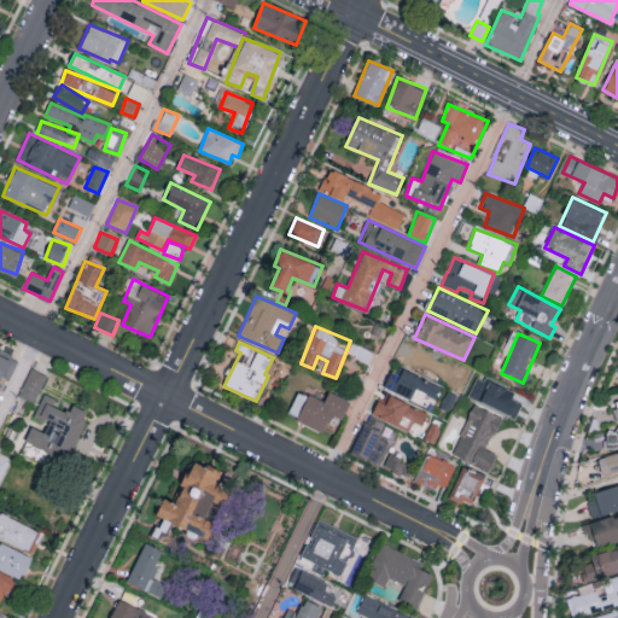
[(347,353),(367,362),(372,351),(351,342),(347,353)]
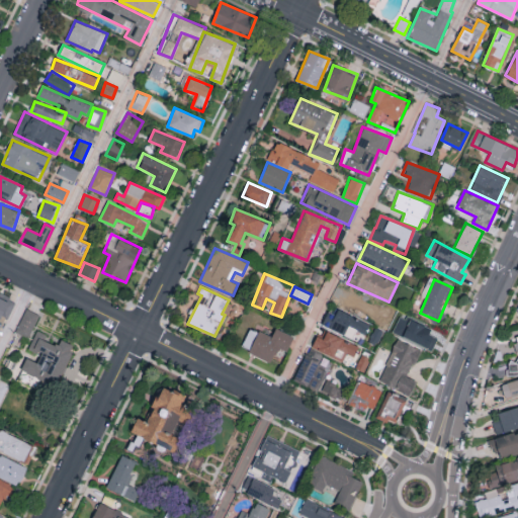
[(0,319),(6,322),(15,299),(0,292),(0,319)]
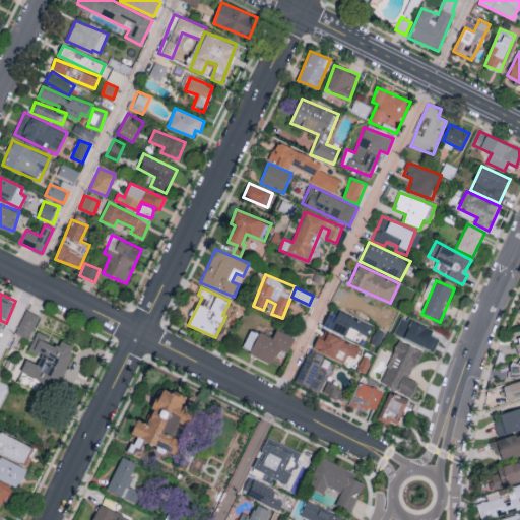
[(413,341),(421,323),(388,307),(380,326),(413,341)]
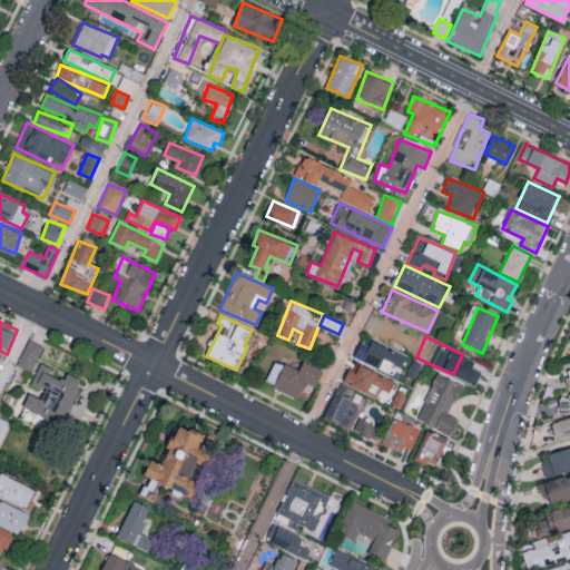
[(32,372),(43,345),(28,340),(17,365),(32,372)]
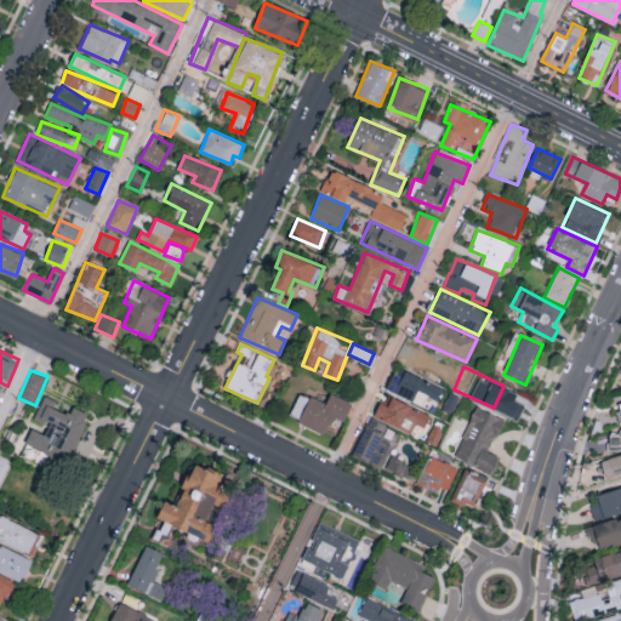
[(396,396),(436,409),(443,386),(403,372),(396,396)]
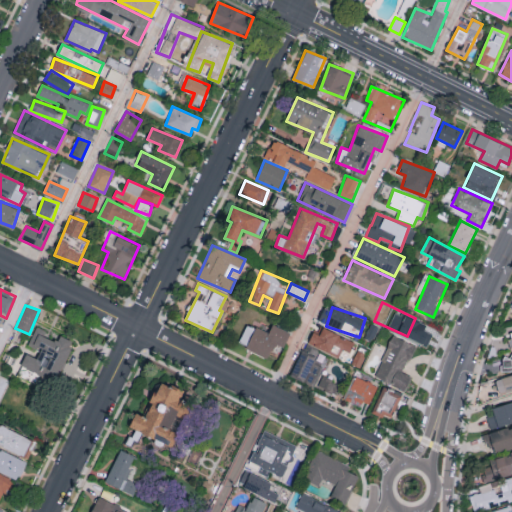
[(428,341),(434,327),(421,322),(415,335),(428,341)]
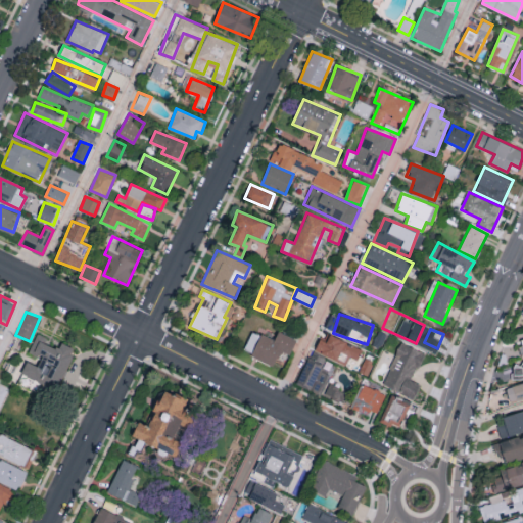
[(274,366),(281,350),(289,354),(296,339),(278,332),(274,340),(252,331),(243,351),(274,366)]
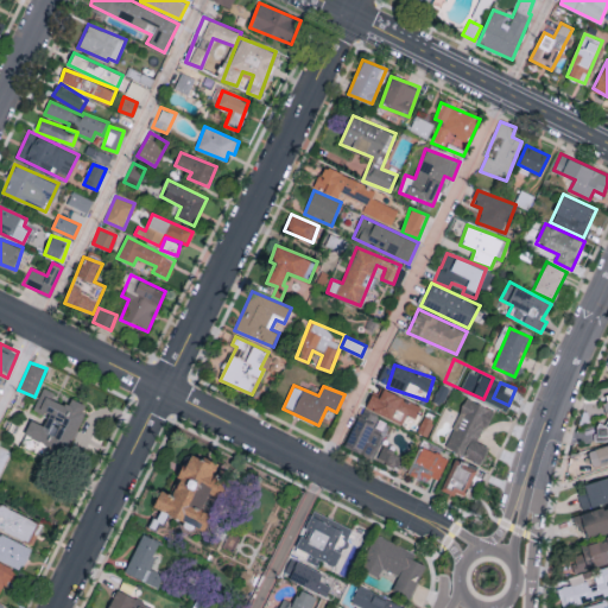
[(24,437),(67,455),(87,404),(70,397),(67,405),(55,400),(57,393),(43,387),(33,410),(48,416),(44,425),(30,420),(24,437)]
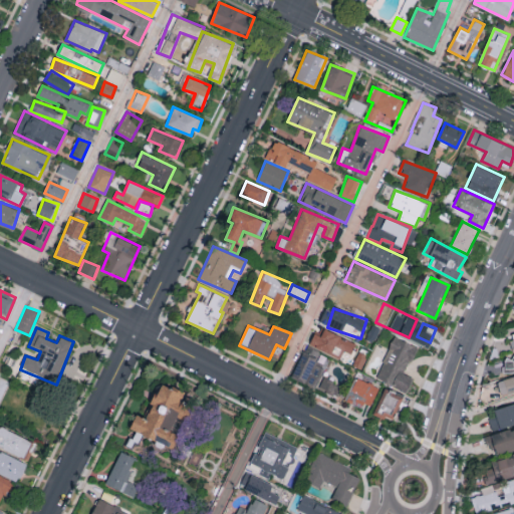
[(320,335),(314,333),(309,344),(331,354),(334,346),(351,353),(356,343),(323,328),(320,335)]
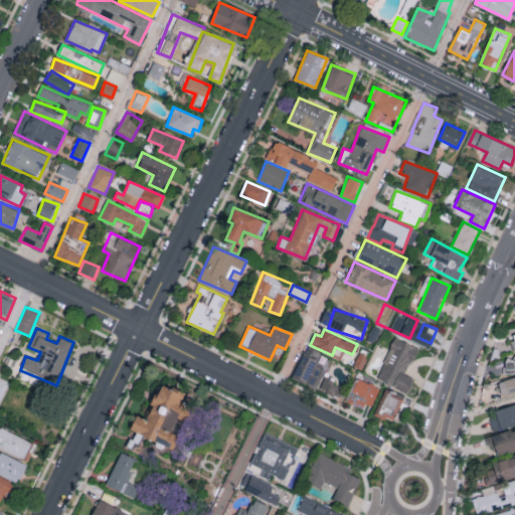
[(413,378),(405,375),(417,346),(394,337),(377,380),(408,392),(413,378)]
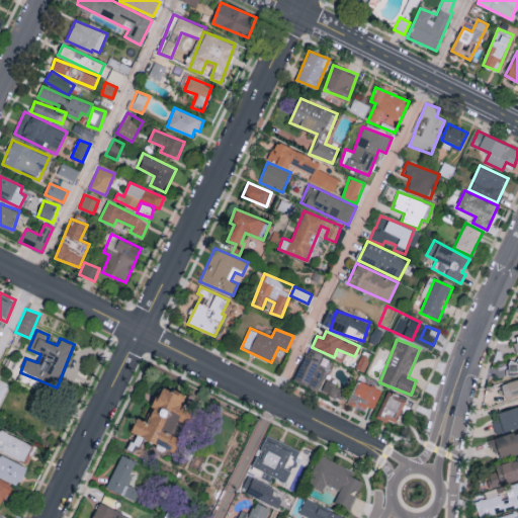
[(318,391),(327,371),(317,366),(322,356),(308,350),(293,379),(318,391)]
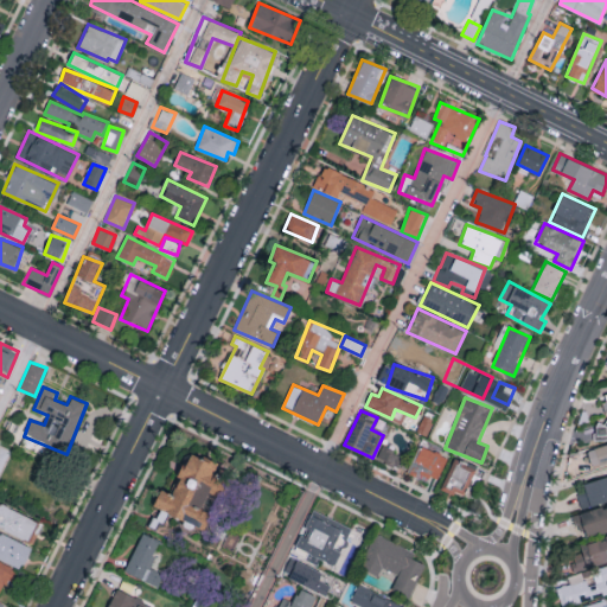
[(598,440),(606,436),(606,422),(594,426),(598,440)]
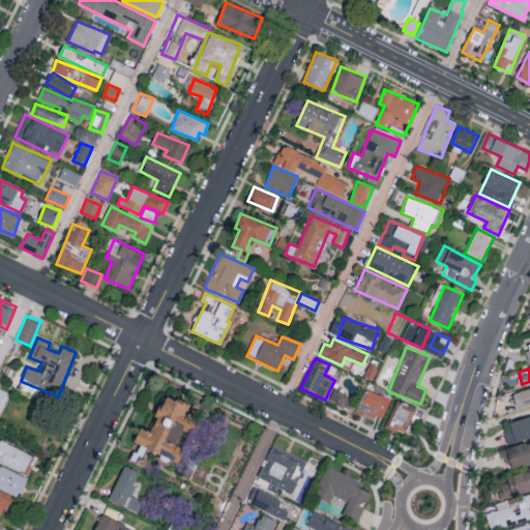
[(529,387),(512,392),(517,408),(529,405),(529,387)]
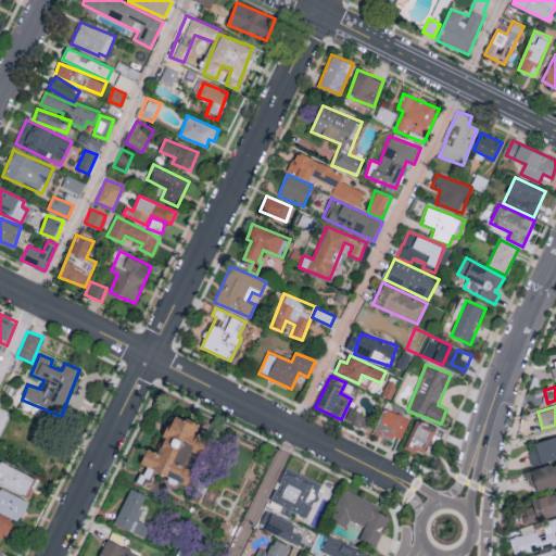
[(367,416),(351,407),(344,420),(362,428),(367,416)]
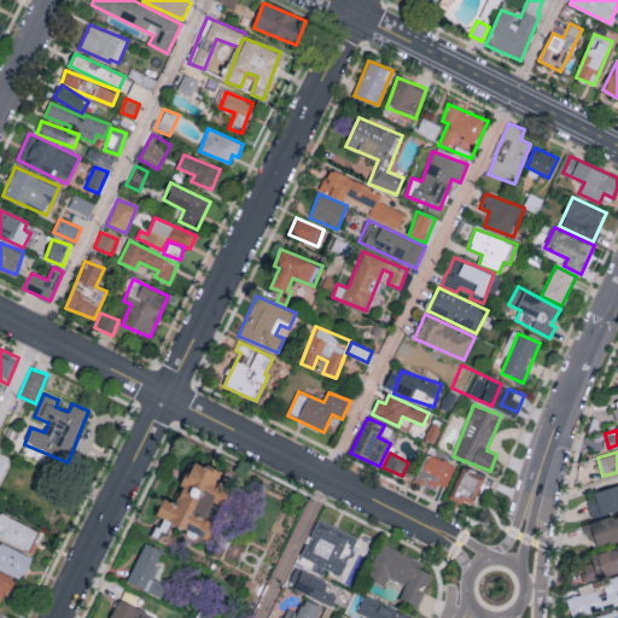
[(436,483),(445,488),(456,466),(429,453),(414,481),(432,490),(436,483)]
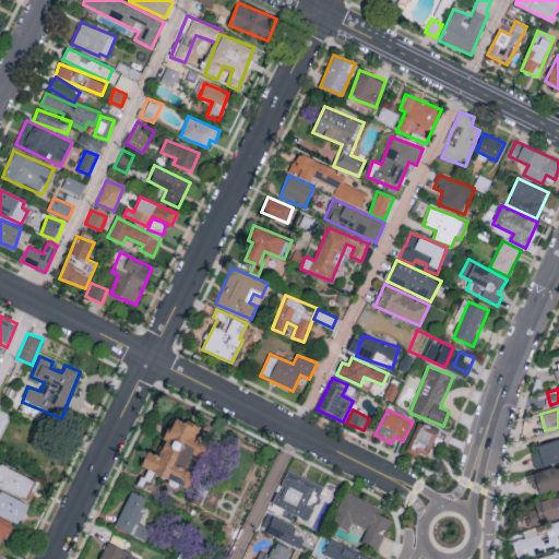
[(187,488),(209,441),(194,435),(198,427),(176,416),(157,455),(147,451),(141,465),(147,467),(142,478),(150,482),(154,473),(171,482),(187,488)]
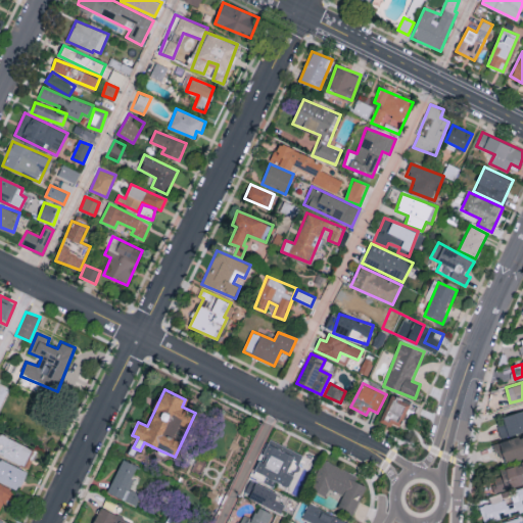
[(400,429),(411,401),(390,394),(380,422),(400,429)]
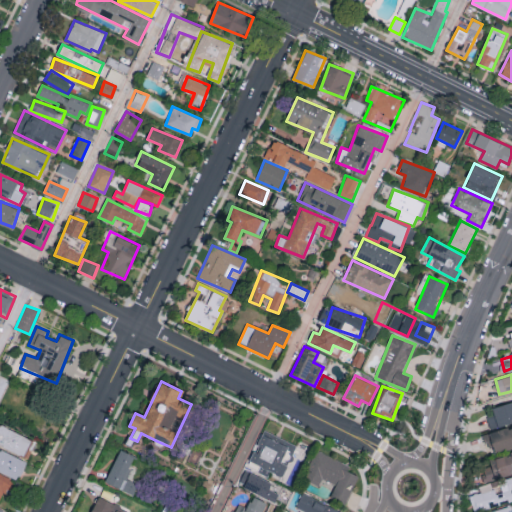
[(486,416),(490,429),(511,422),(511,401),(492,408),(493,414),(486,416)]
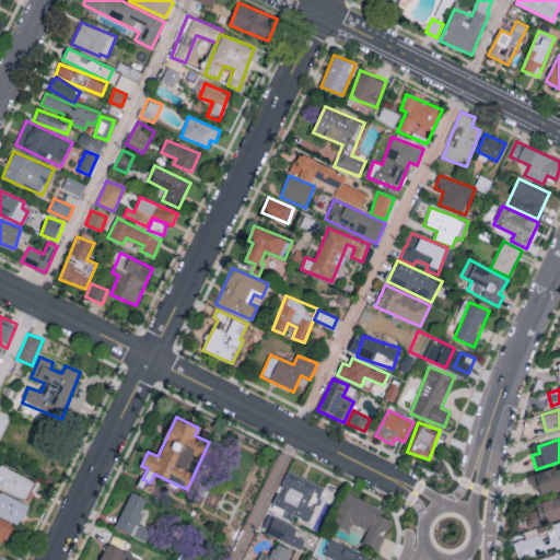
[(36,480),(0,465),(0,486),(27,499),(36,480)]
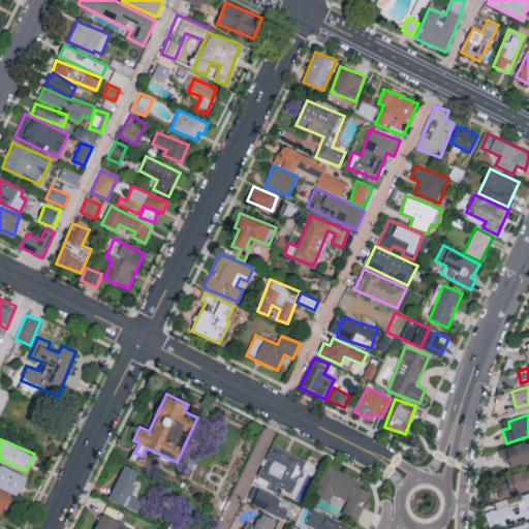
[(528,439),(500,446),(505,468),(528,462),(528,439)]
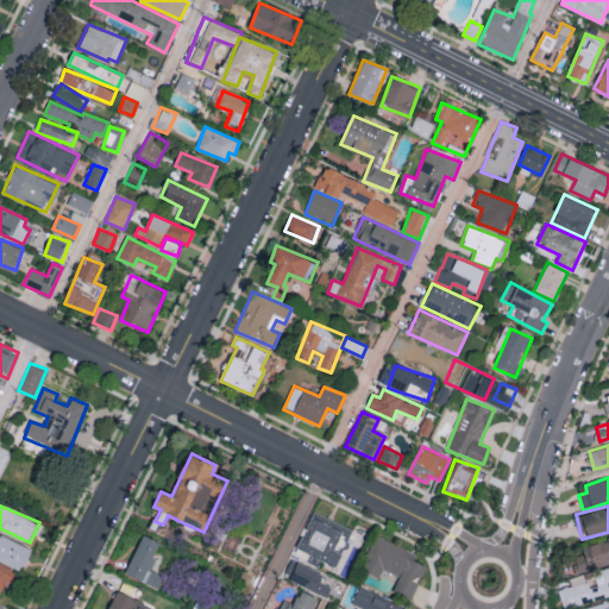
[(352,529),(314,510),(296,548),(309,554),(307,558),(334,570),(343,552),(336,550),(340,539),(346,542),(352,529)]
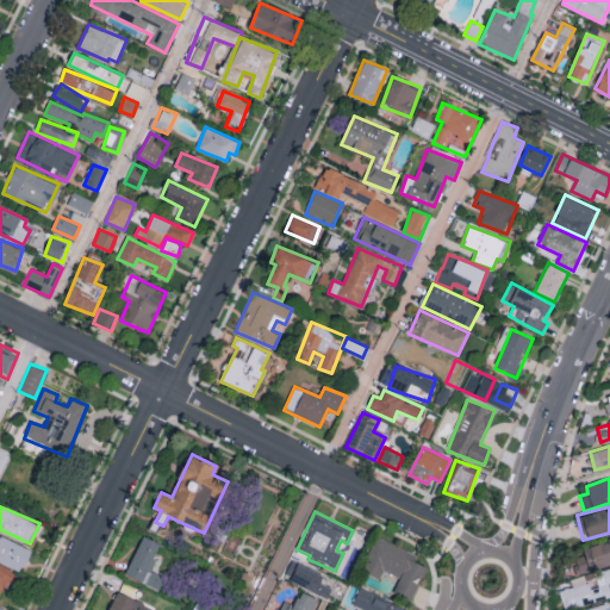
[(31,548),(0,535),(0,559),(23,570),(31,548)]
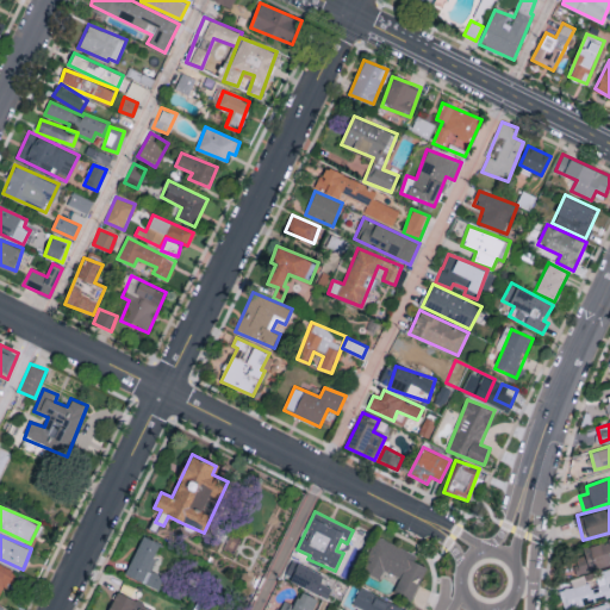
[(418,554),(377,535),(361,570),(380,579),(384,570),(400,577),(393,592),(412,601),(428,567),(415,561),(418,554)]
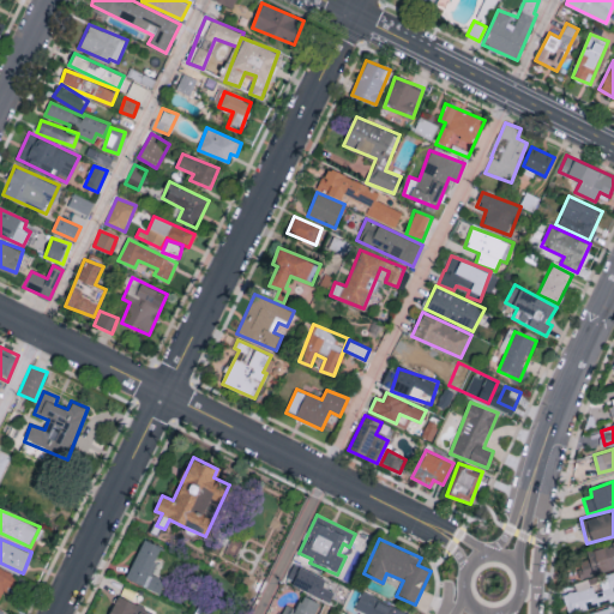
[(150,573),(162,548),(144,540),(126,578),(160,594),(166,581),(150,573)]
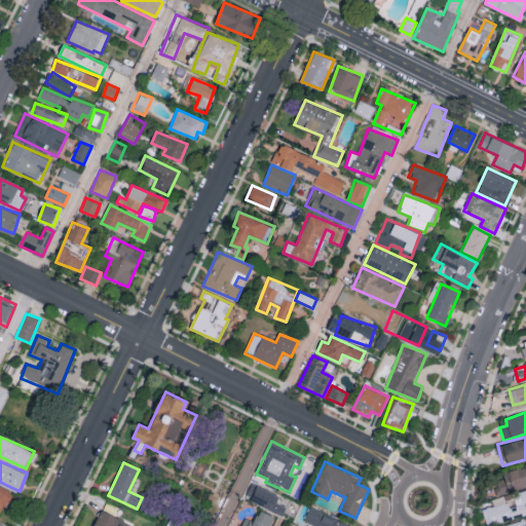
[(525,501),(525,464),(502,472),(504,479),(494,481),(498,495),(512,492),(515,505),(525,501)]
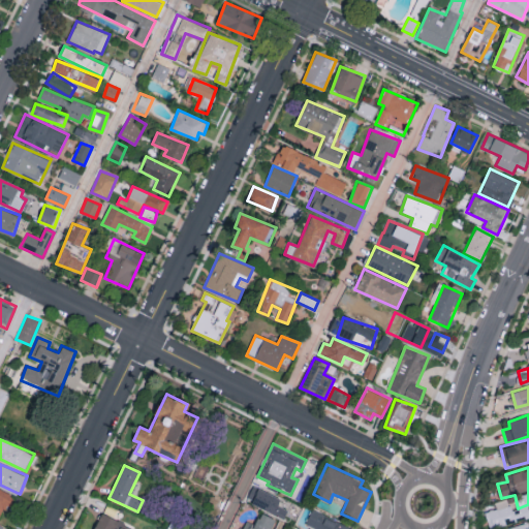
[(277,505),(280,498),(253,486),(246,502),(283,519),(287,509),(277,505)]
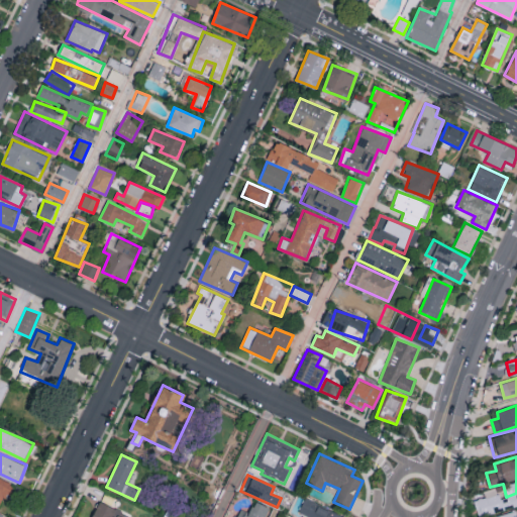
[(476,478),(477,490),(488,489),(486,477),(476,478)]
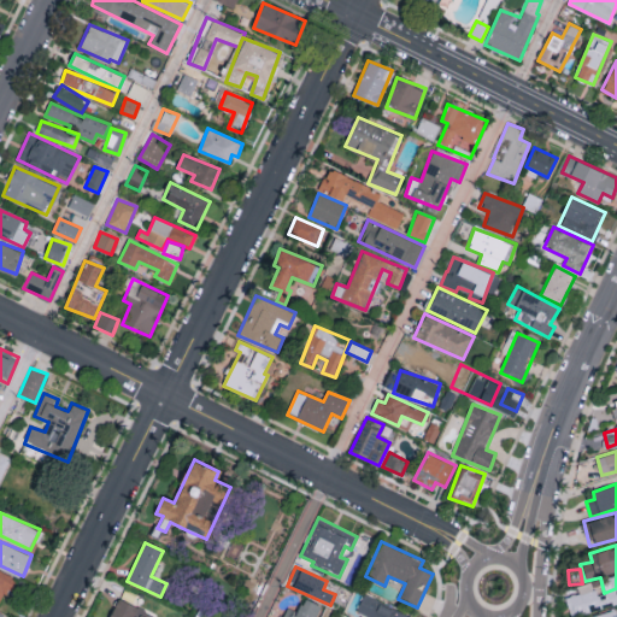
[(0,606),(13,577),(0,571),(0,606)]
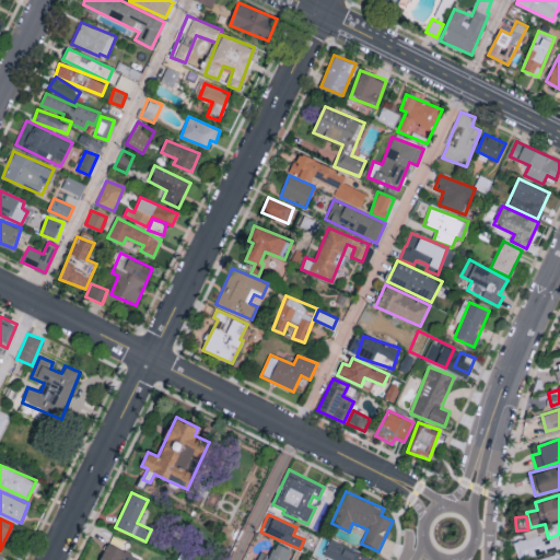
[(514,541),(518,559),(559,548),(559,540),(559,535),(548,538),(545,526),(524,532),(526,538),(514,541)]
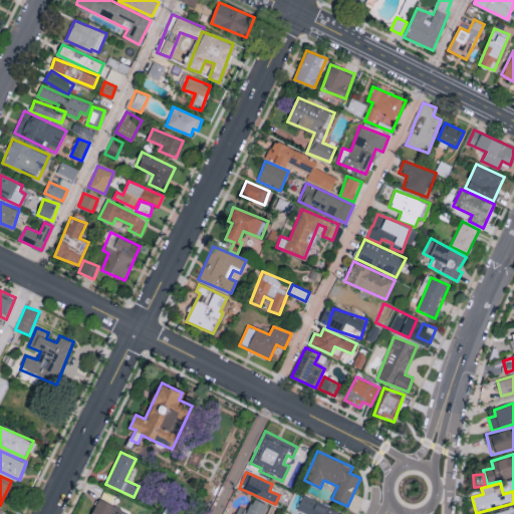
[(342,513),(343,513),(303,495),(297,509),(307,513),(342,513)]
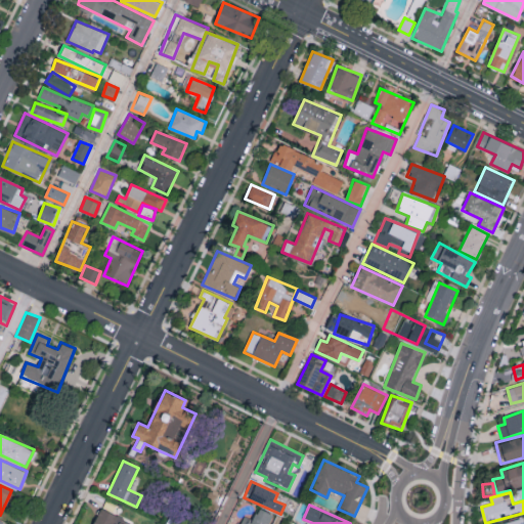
[(129,523),(130,521),(99,509),(93,523),(129,523)]
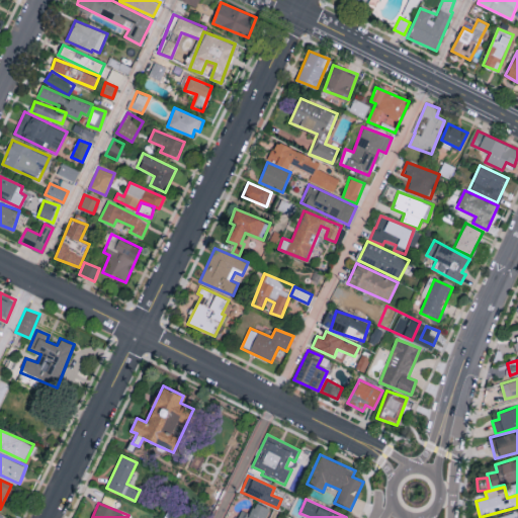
[(265,517),(269,509),(255,503),(250,514),(241,510),(237,517),(265,517)]
